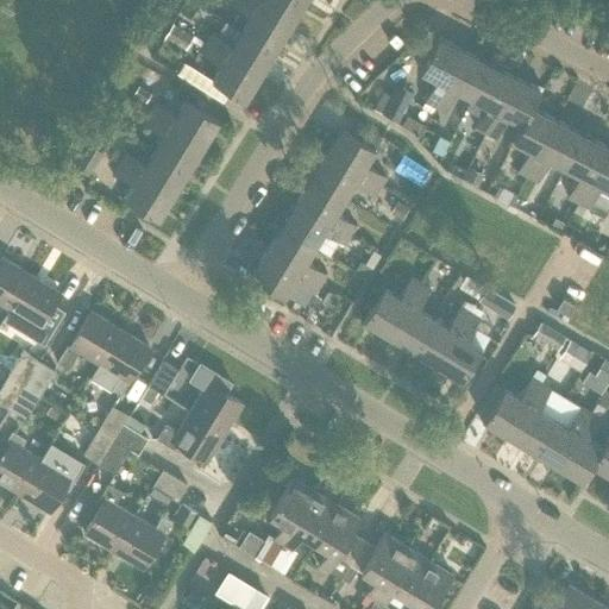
[(242,31),(274,50),(289,26),(246,0),(231,0),(230,2),(251,16),(242,31)]
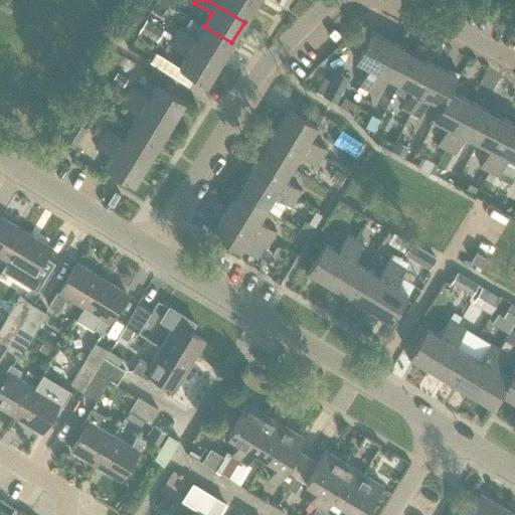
[(208,0),(244,22),(258,1),(254,0),(208,0)]
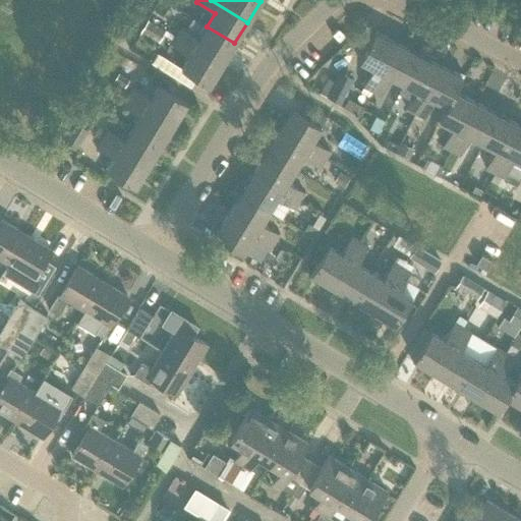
[(166,30),(148,18),(140,31),(159,42),(166,30)]
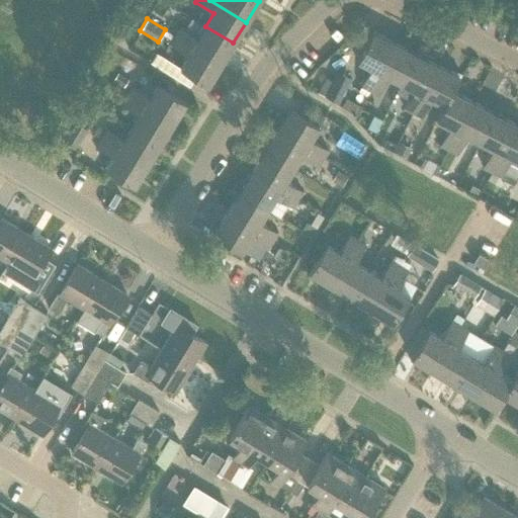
[(175,36),(221,64),(233,42),(205,26),(197,39),(180,28),(175,36)]
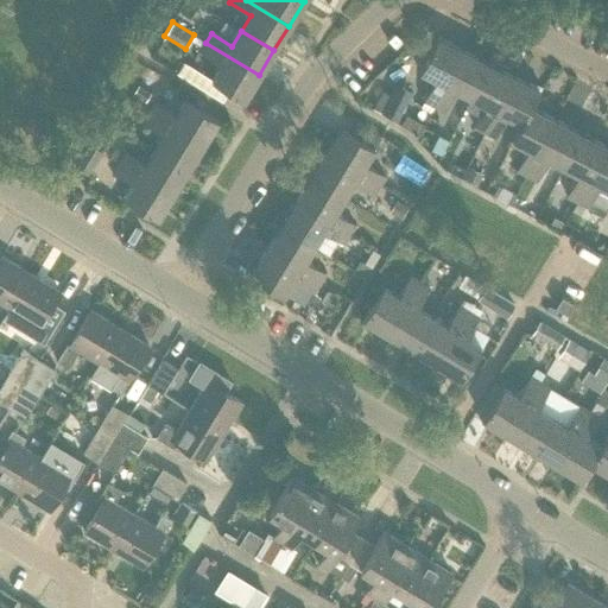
[(424,101),(434,106),(464,48),(438,35),(419,71),(435,80),(424,101)]
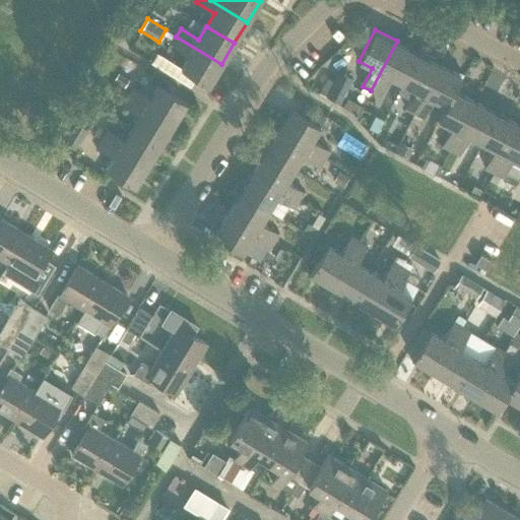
[(221,64),(176,37),(171,45),(189,55),(181,68),(208,85),(221,64)]
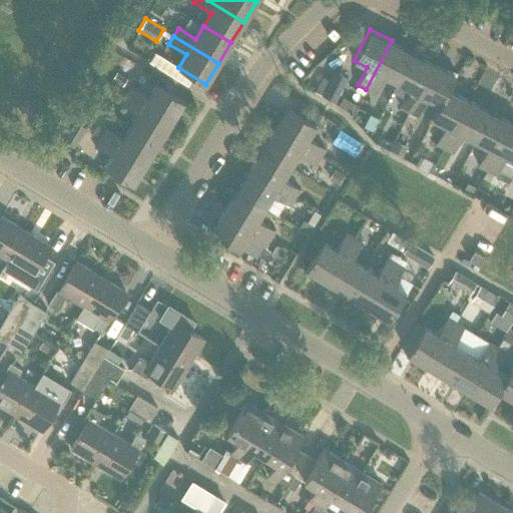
[(397,82),(413,51),(392,40),(366,89),(375,94),(385,76),(396,82),(397,82)]
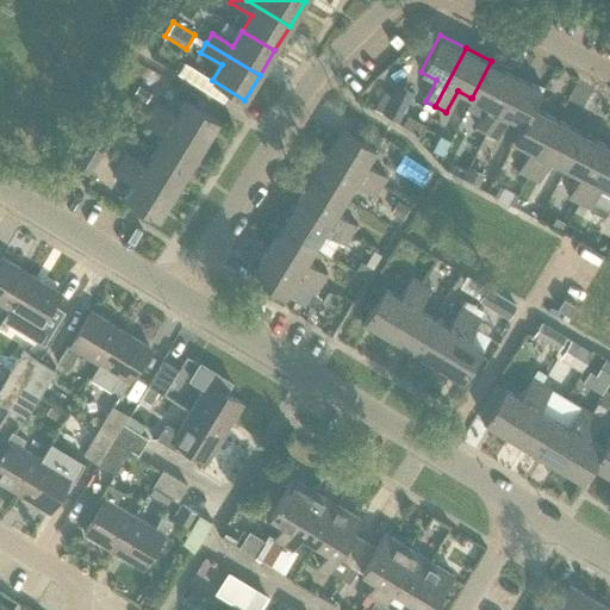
[(516,74),(491,61),(472,98),(471,98),(466,109),(481,116),(475,128),(486,132),(516,74)]
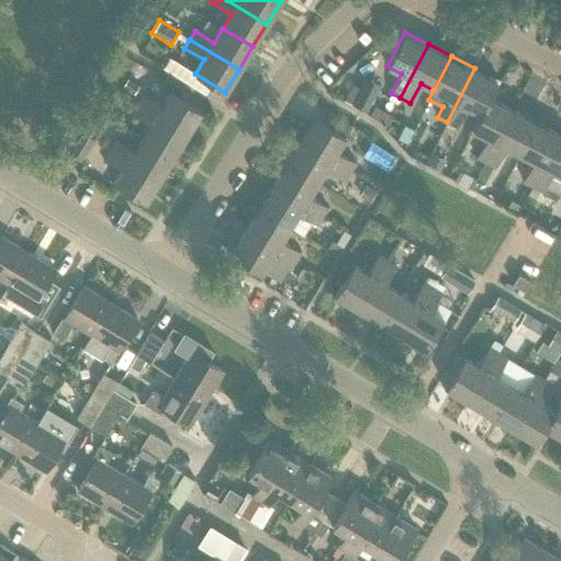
[(474,68),(447,122),(457,127),(467,107),(481,114),(490,98),(499,80),(474,68)]
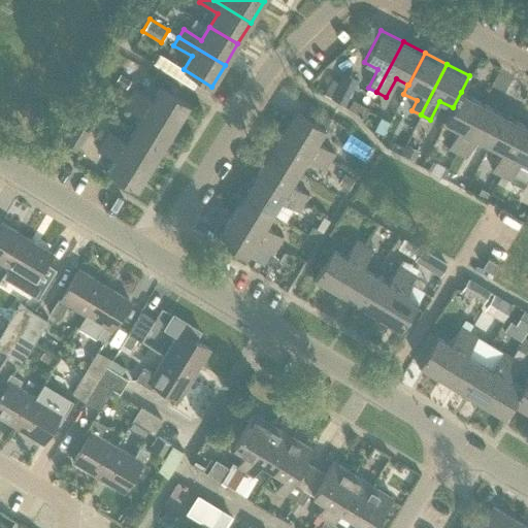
[(358,77),(344,71),(331,98),(345,104),(358,77)]
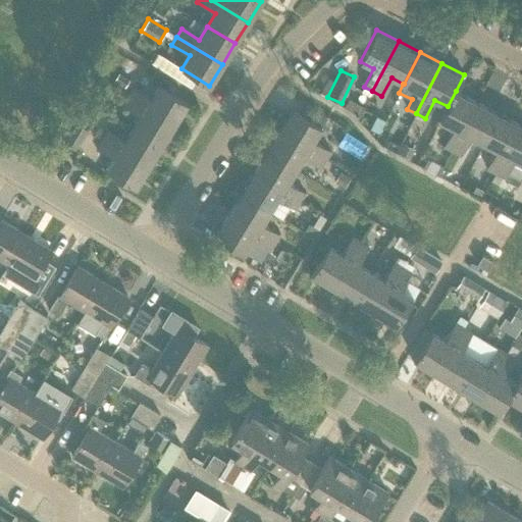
[(128,96),(176,125),(189,104),(158,86),(150,99),(134,88),(128,96)]
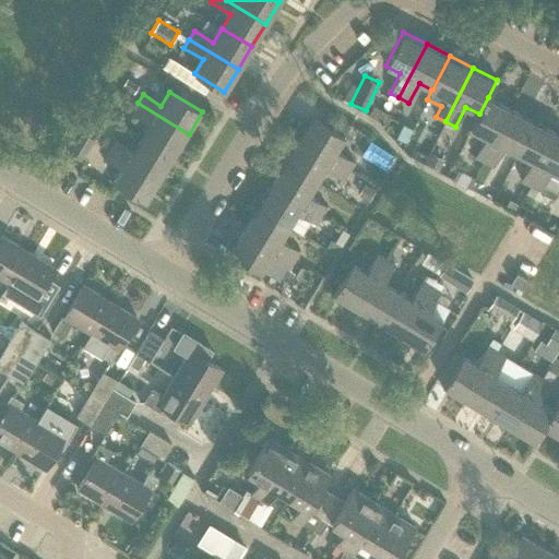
[(488,97),(479,114),(472,130),(485,137),(475,156),(485,162),(511,109),(488,97)]
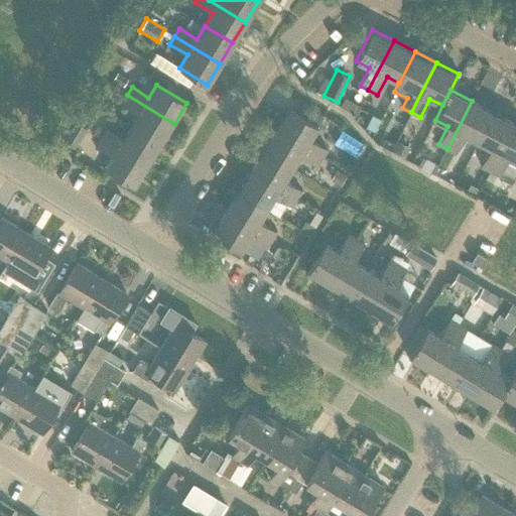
[(131,126),(161,144),(174,124),(127,95),(122,103),(139,113),(131,126)]
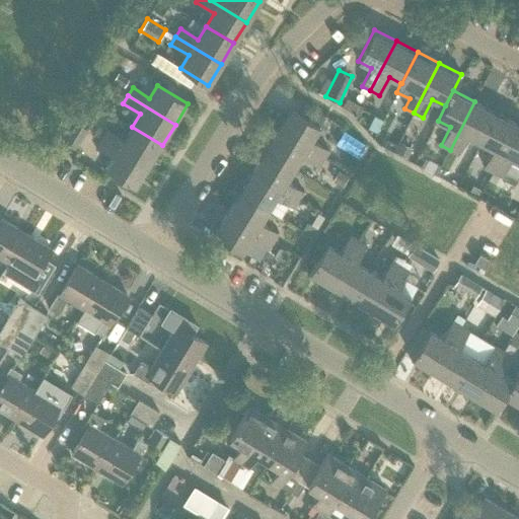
[(474,101),(450,150),(458,154),(467,136),(480,143),(496,113),(474,101)]
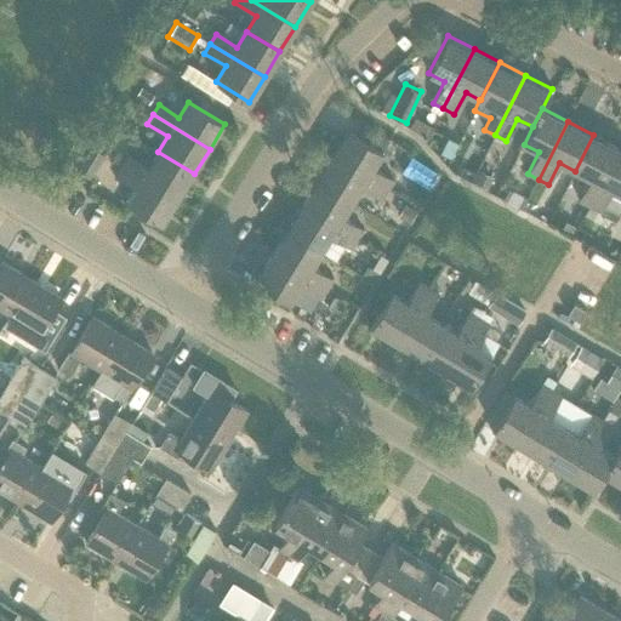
[(330,154),(388,189),(394,180),(372,166),(382,151),(346,129),(330,154)]
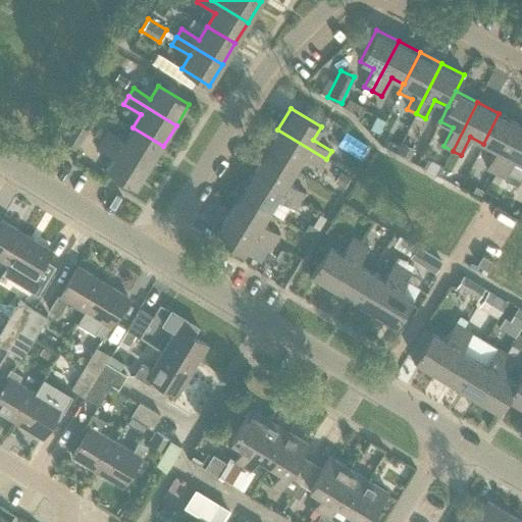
[(499,113),(483,144),(497,150),(486,168),(496,173),(521,124),(499,113)]
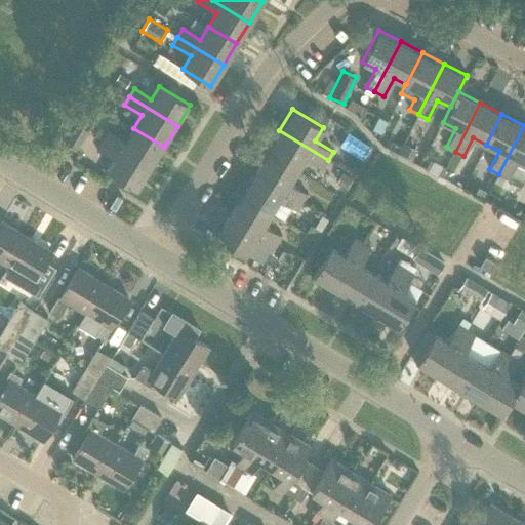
[(380,136),(388,122),(377,117),(370,130),(380,136)]
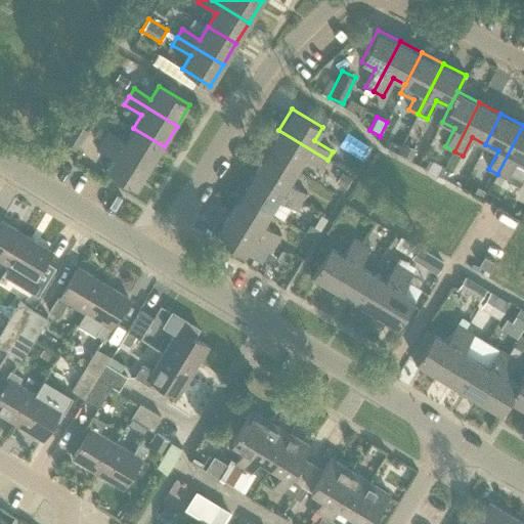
[(87,130),(77,124),(64,144),(76,150),(87,130)]
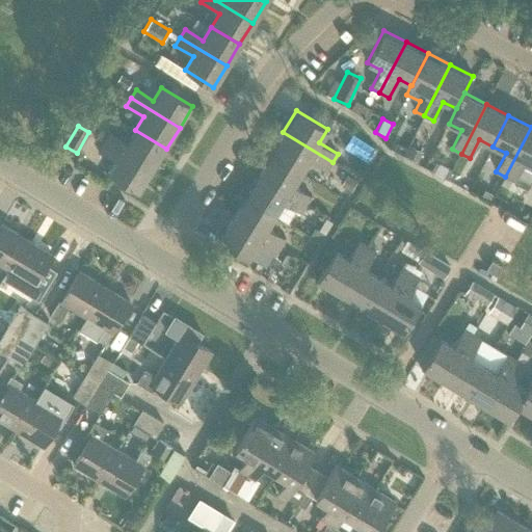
[(531,127),(505,177),(514,181),(524,162),(531,166),(531,127)]
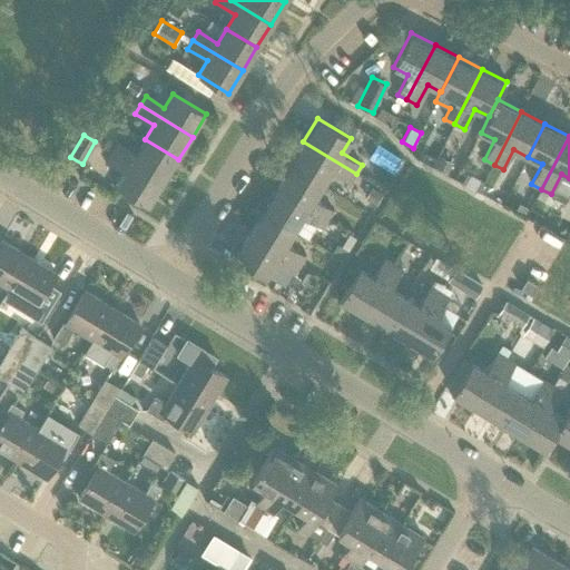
[(111,150),(164,183),(178,159),(145,139),(136,154),(117,143),(111,150)]
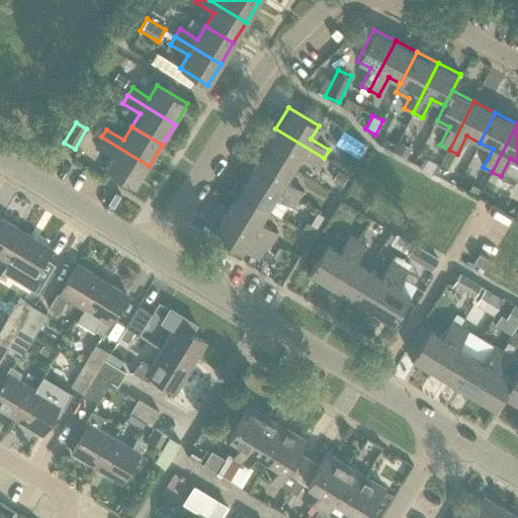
[(262,149),(292,168),(300,155),(318,166),(324,158),(275,128),(262,149)]
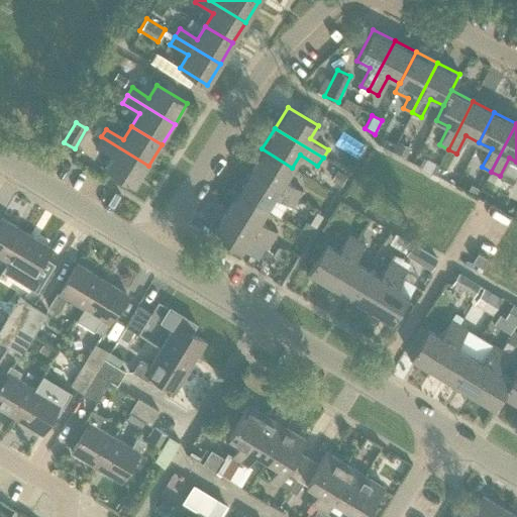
[(365,144),(353,137),(342,130),(334,142),(356,157),(365,144)]
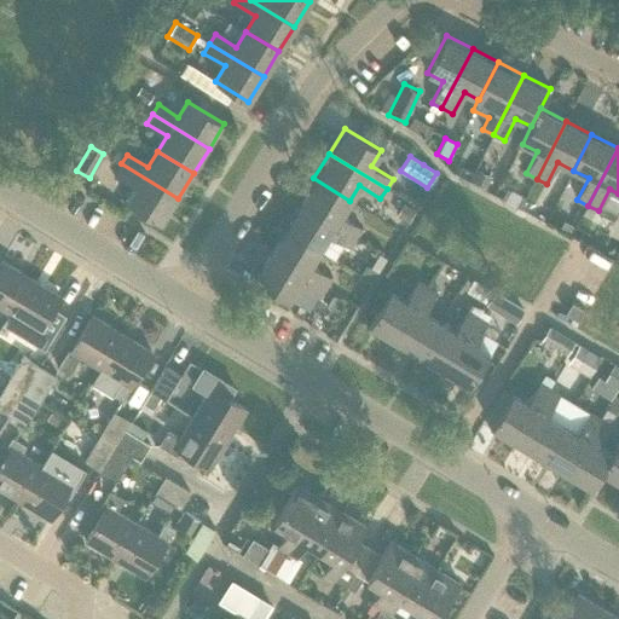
[(178,198),(121,163),(116,173),(137,185),(127,201),(163,224),(178,198)]
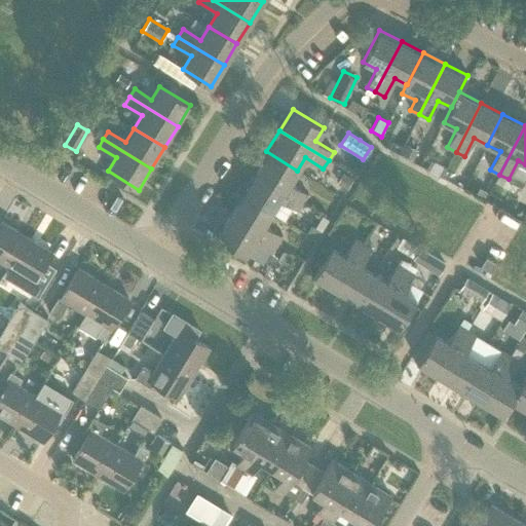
[(254,173),(302,202),(308,194),(290,183),(297,171),(266,151),(254,173)]
